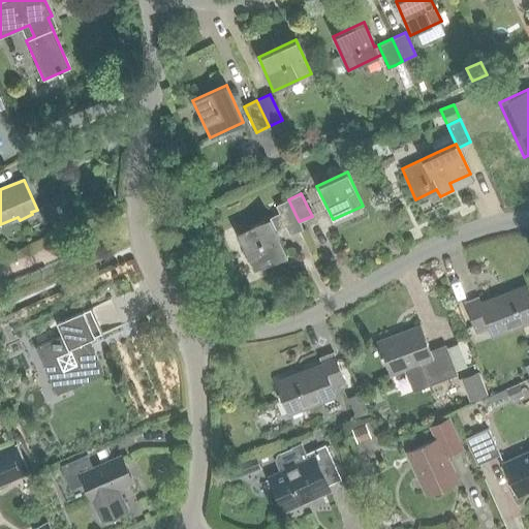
[(299,221),(288,199),(275,205),(279,213),(236,232),(253,271),(287,254),(276,230),(285,225),(289,236),(303,229),(299,221)]
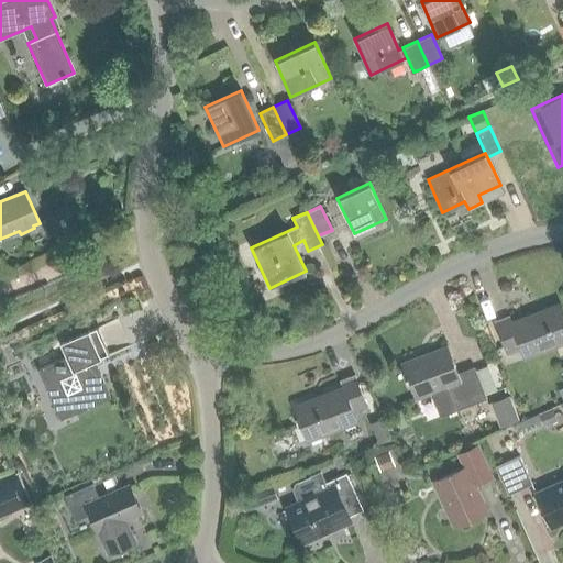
[(520,349),(523,357),(562,342),(562,312),(560,304),(510,322),(508,316),(494,321),(506,354),(520,349)]
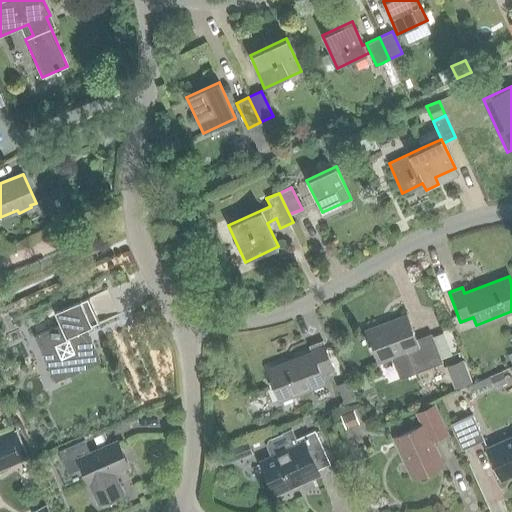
[(86,329),(97,324),(86,299),(54,313),(60,325),(34,336),(54,382),(100,361),(86,329)]
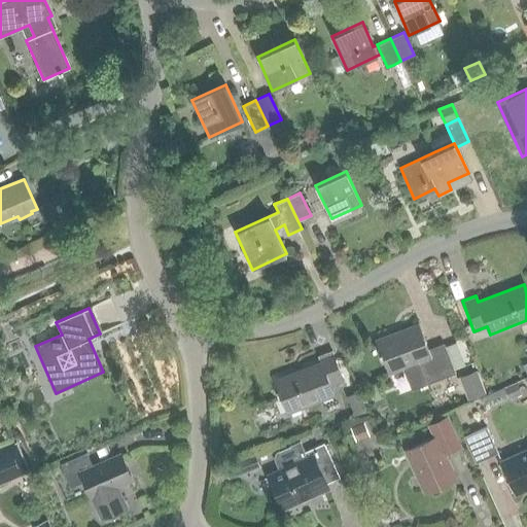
[(428,349),(419,324),(376,341),(388,373),(402,367),(408,381),(423,376),(426,384),(455,374),(444,343),(428,349)]
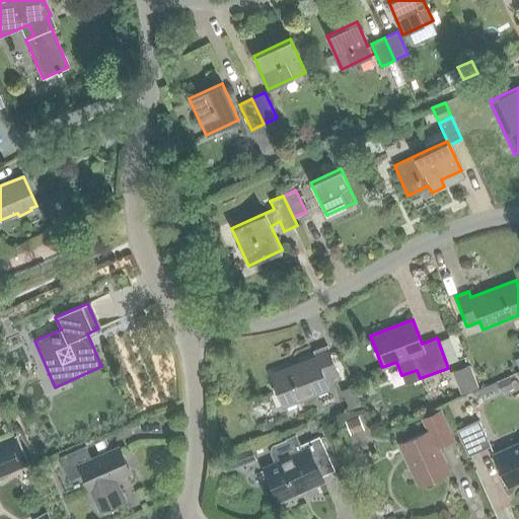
[(325,380),(338,375),(326,346),(313,351),(315,357),(271,374),(283,406),(328,389),(325,380)]
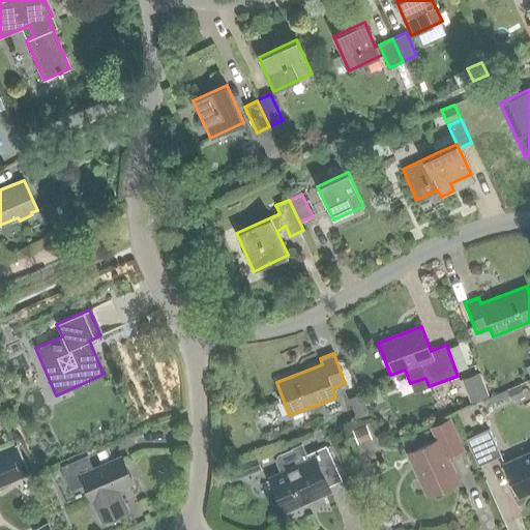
[(489,395),(478,373),(461,380),(470,403),(489,395)]
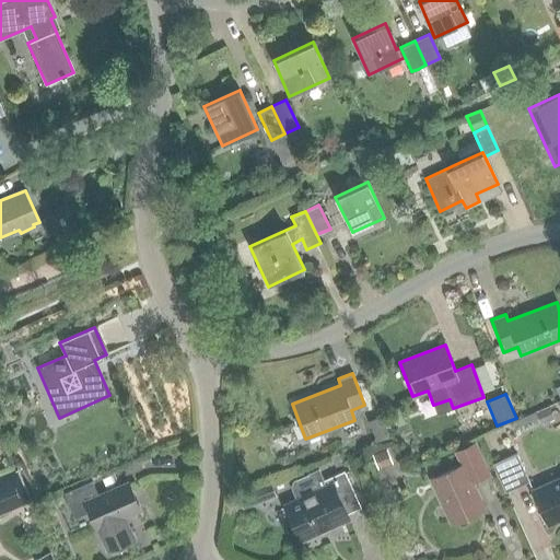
[(548,407),(535,412),(541,426),(555,419),(548,407)]
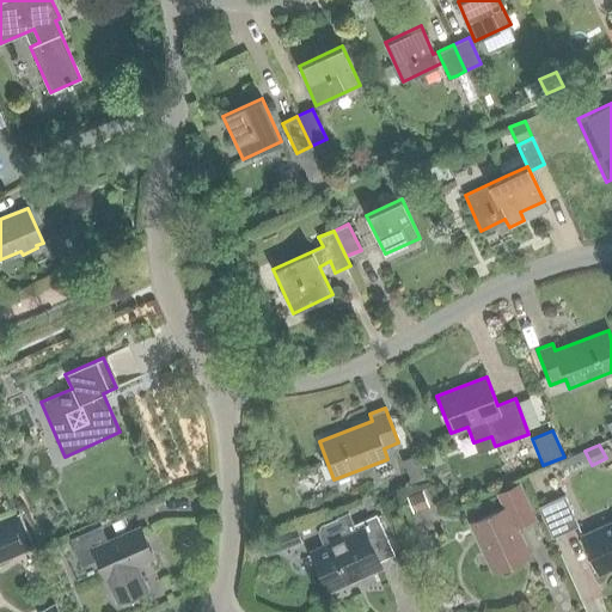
[(585,451),(562,460),(565,467),(587,458),(585,451)]
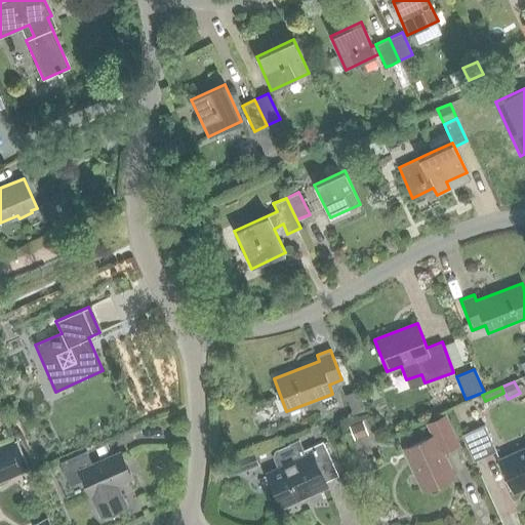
[(404,449),(422,490),(452,476),(441,451),(456,444),(443,416),(428,423),(434,436),(404,449)]
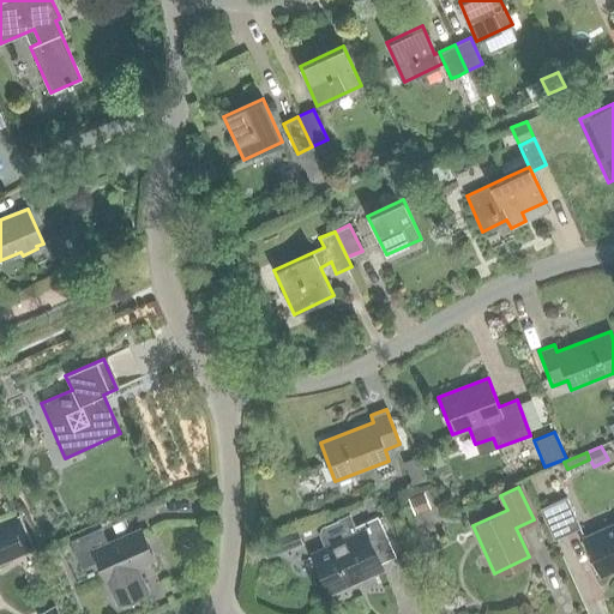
[(425,493),(408,499),(414,515),(431,507),(425,493)]
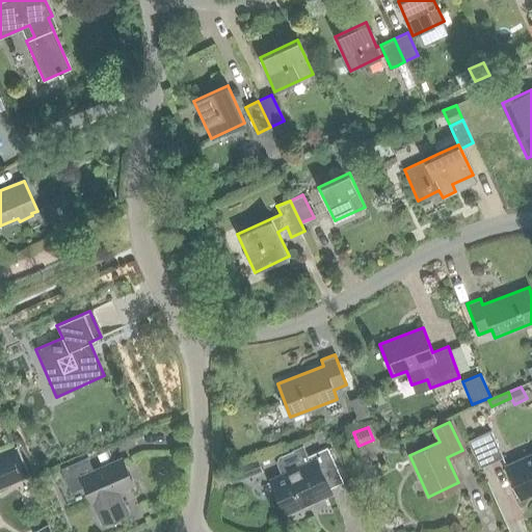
[(468,441),(479,468),(502,457),(490,430),(468,441)]
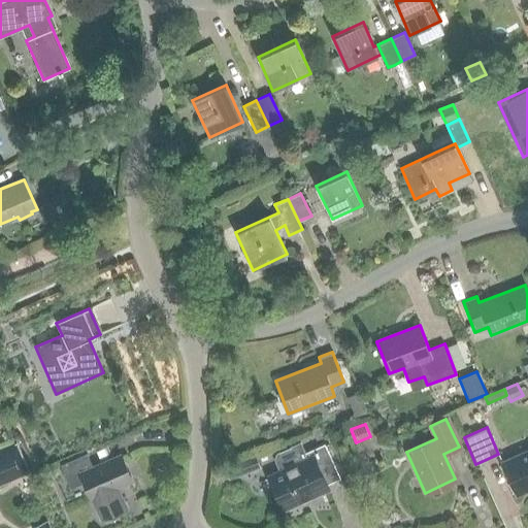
[(0,447),(0,481),(27,469),(13,440),(0,447)]
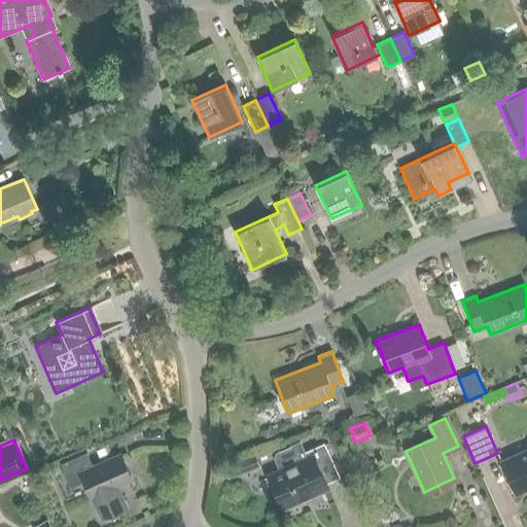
[(273,459),(278,469),(269,473),(284,508),(326,489),(323,484),(339,477),(323,443),(305,452),(300,442),(278,452),(276,453),(274,456),(273,459)]
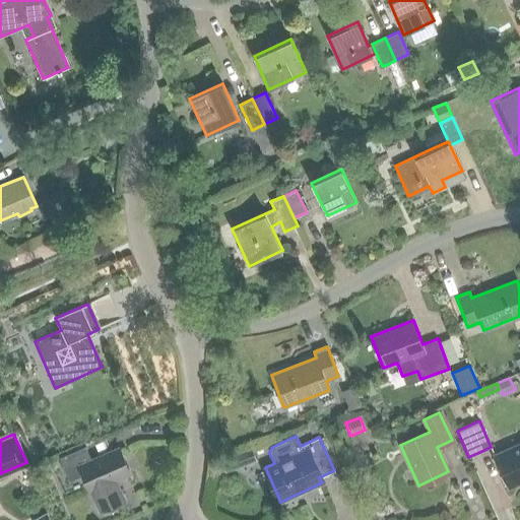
[(519,443),(494,455),(509,486),(519,480),(519,443)]
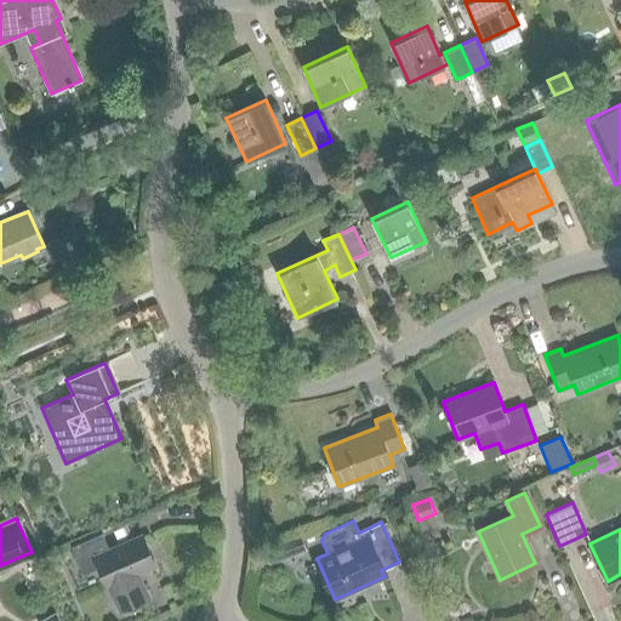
[(98,565),(118,609),(148,596),(138,571),(154,564),(157,573),(158,571),(142,533),(108,547),(102,531),(70,545),(83,573),(98,565)]
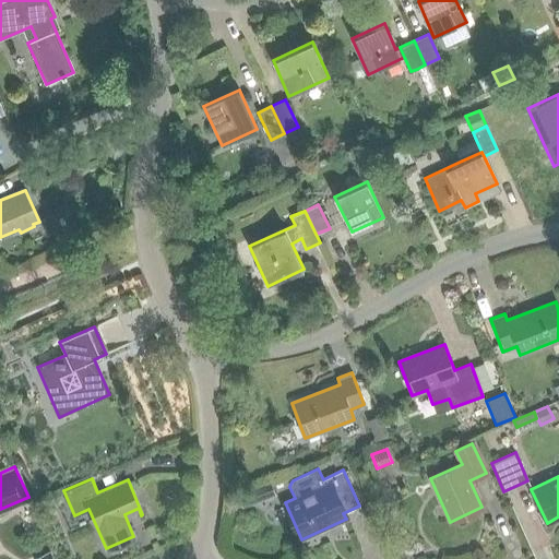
[(256,488),(237,496),(242,508),(251,503),(250,500),(259,497),(256,488)]
